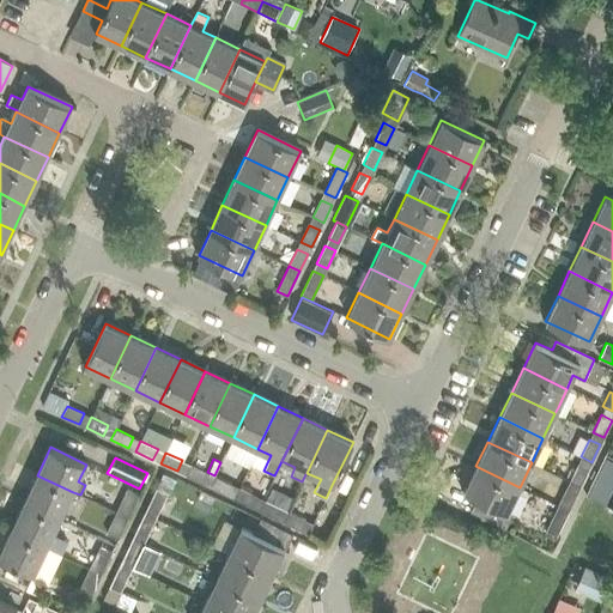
[(202,483),(207,472),(189,463),(184,474),(202,483)]
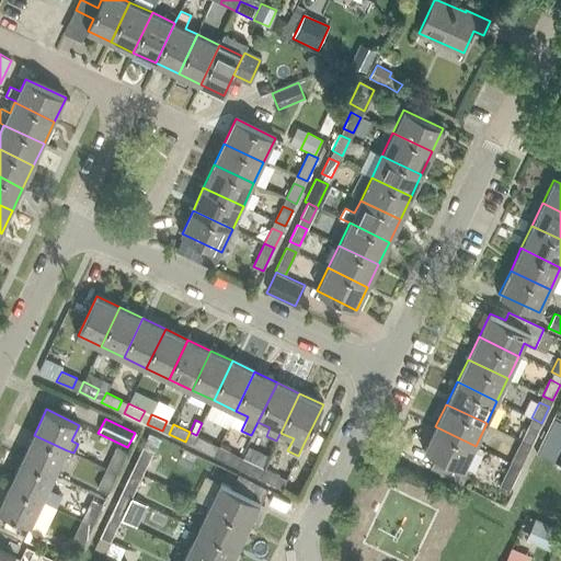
[(538,430),(528,424),(521,441),(530,445),(538,430)]
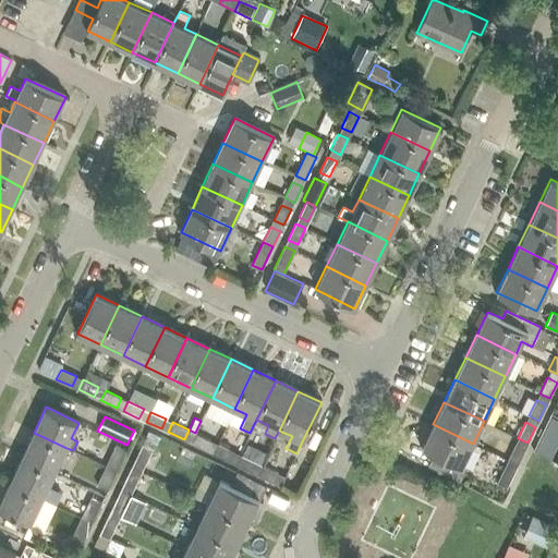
[(462,465),(473,444),(433,424),(422,448),(438,456),(462,466),(462,465)]
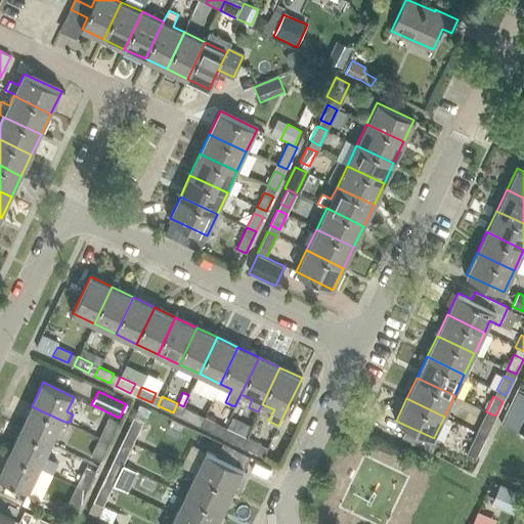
[(51,444),(62,421),(32,406),(20,430),(51,444)]
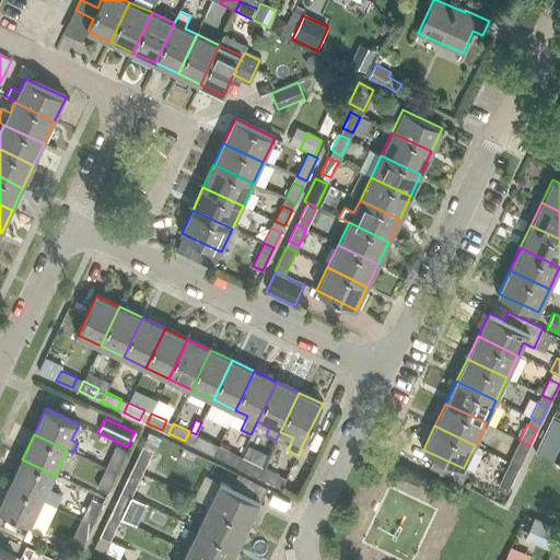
[(211,442),(196,434),(191,444),(207,452),(211,442)]
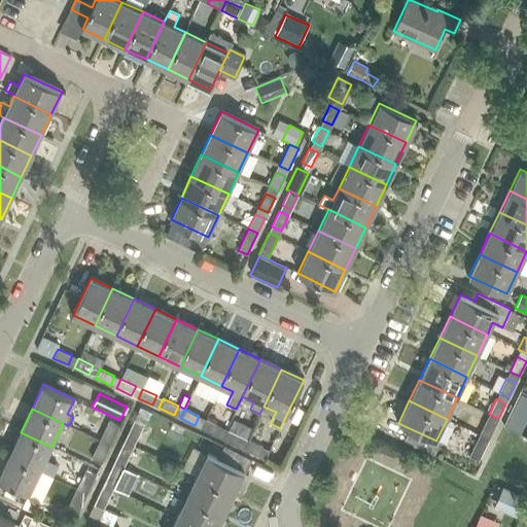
[(216,435),(220,426),(205,419),(201,428),(216,435)]
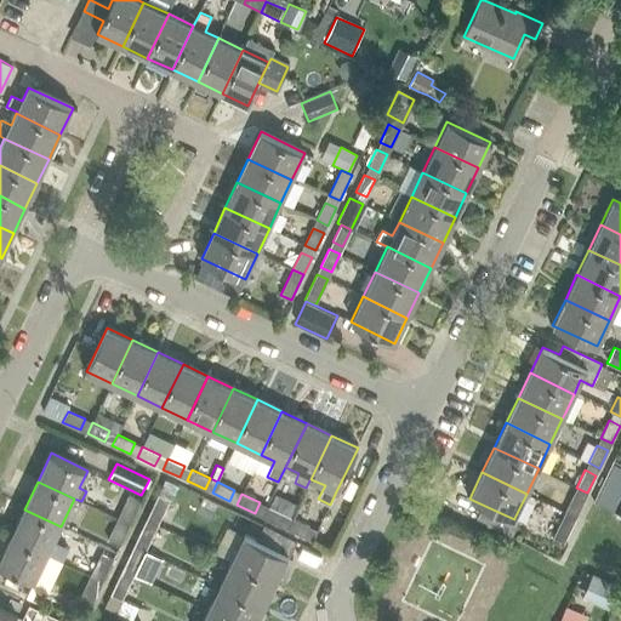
[(565,512),(576,518),(584,500),(573,495),(565,512)]
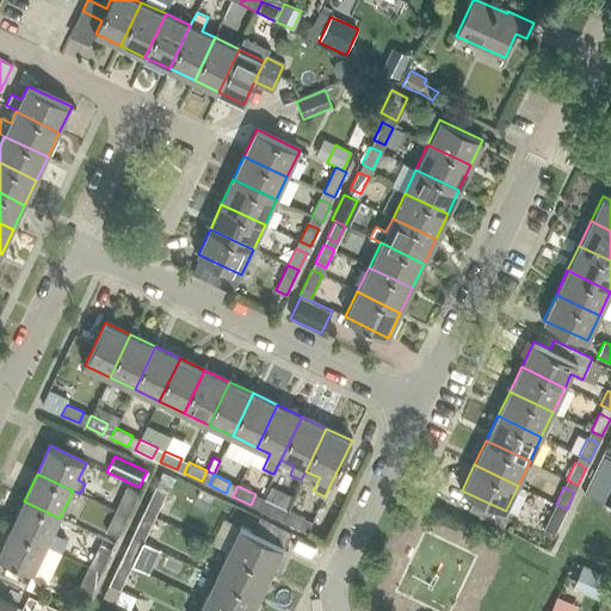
[(166,493),(155,488),(148,505),(158,511),(166,493)]
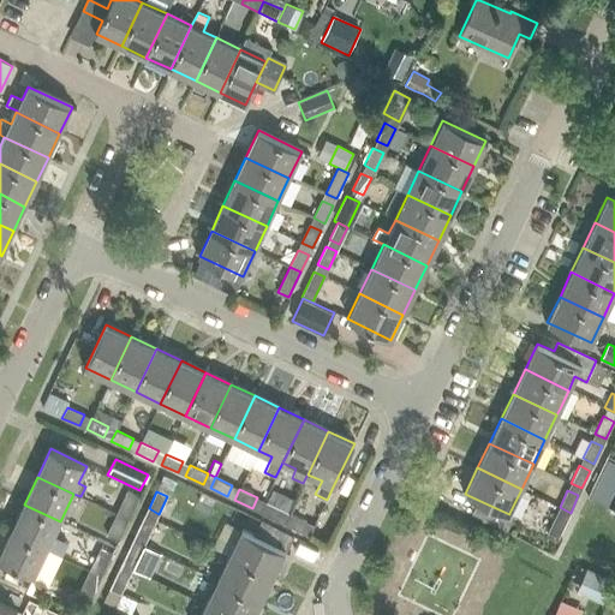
[(120,507),(117,514),(129,519),(139,497),(126,493),(120,507)]
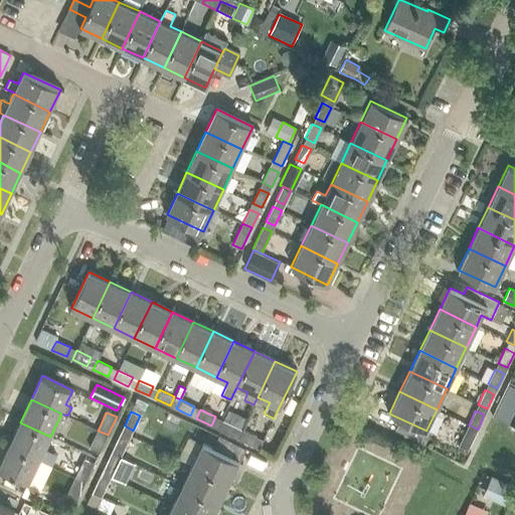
[(231,435),(235,426),(221,419),(217,428),(231,435)]
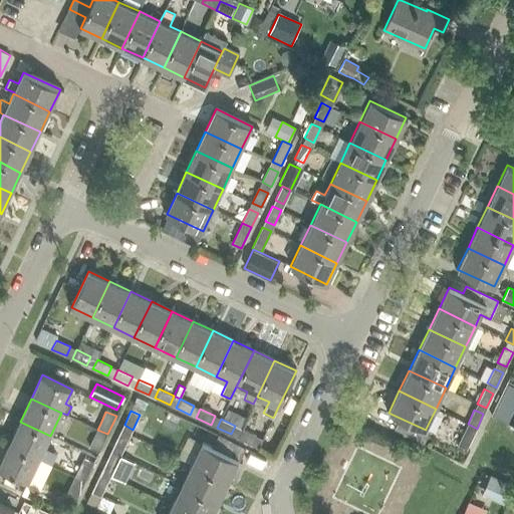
[(404,420),(399,431),(424,443),(430,431),(426,429),(426,430),(404,420)]
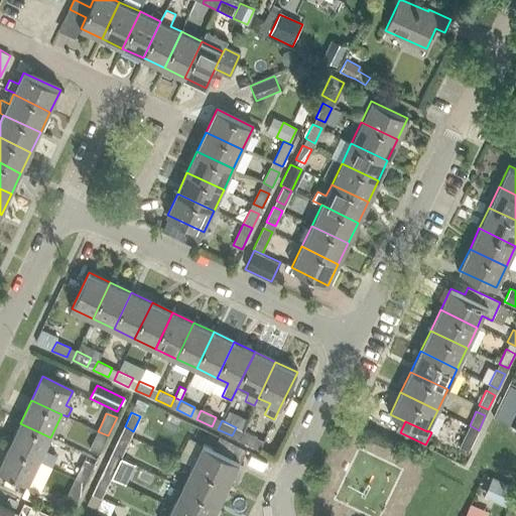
[(20,423),(8,448),(38,463),(50,437),(20,423)]
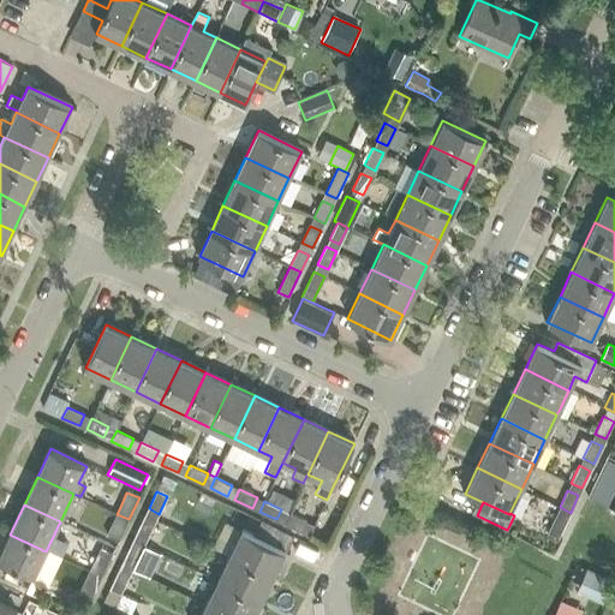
[(306,520),(290,512),(284,523),(302,531),(306,520)]
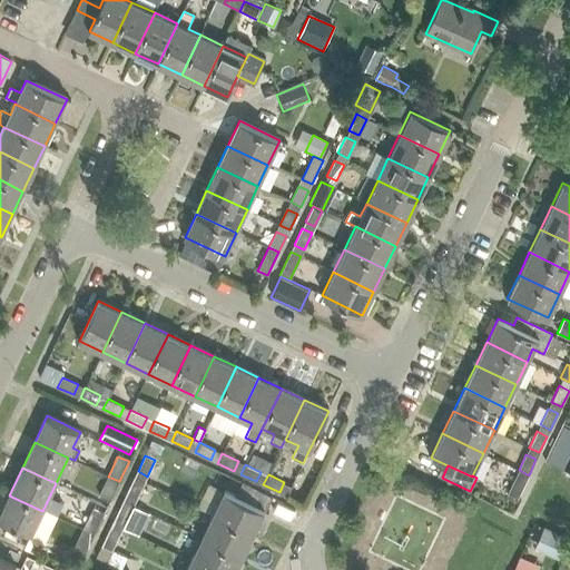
[(109,501),(119,481),(108,477),(107,478),(102,485),(99,495),(109,501)]
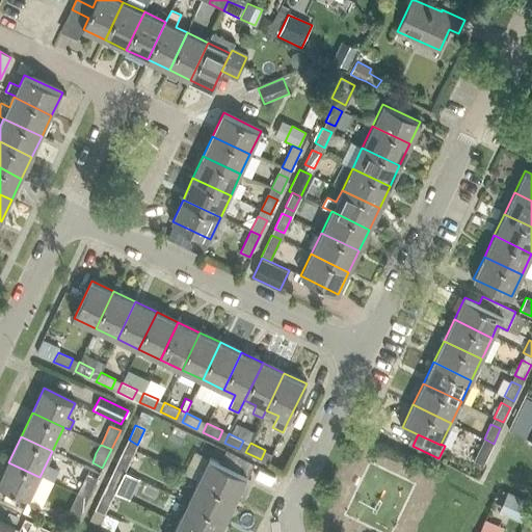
[(481,446),(474,460),(483,464),(490,450),(481,446)]
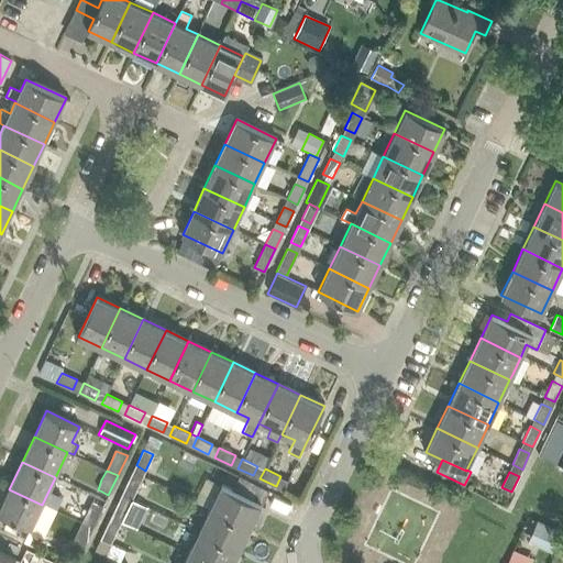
[(135,493),(142,477),(133,473),(125,488),(135,493)]
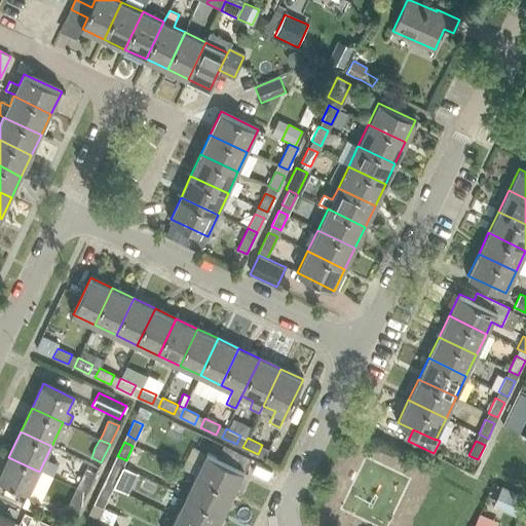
[(224,446),(218,459),(243,472),(251,458),(224,446)]
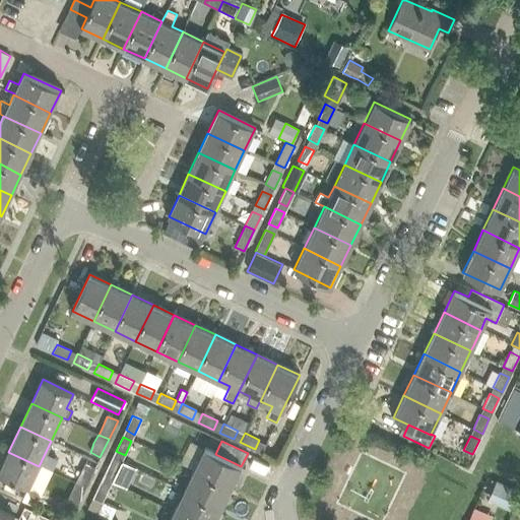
[(204,449),(194,471),(231,489),(241,466),(215,454),(204,449)]
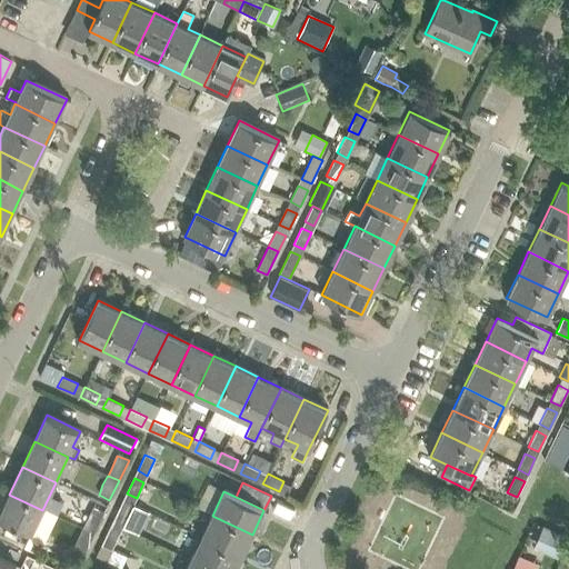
[(9,495),(0,511),(0,518),(38,537),(42,526),(36,523),(42,510),(9,495)]
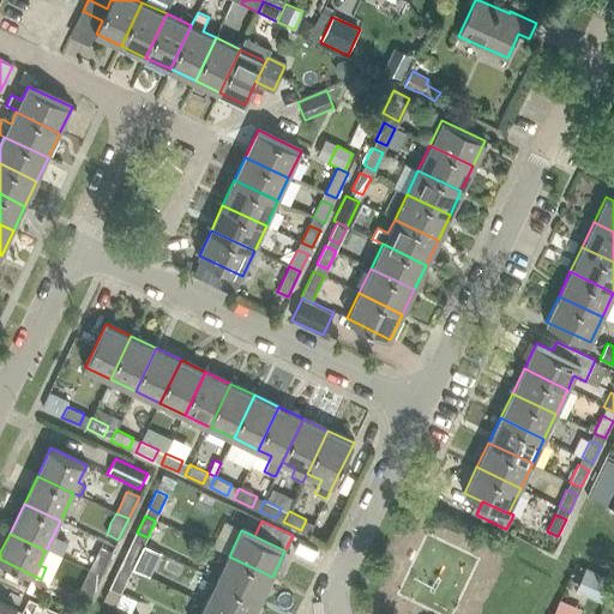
[(133,540),(125,557),(136,563),(144,546),(133,540)]
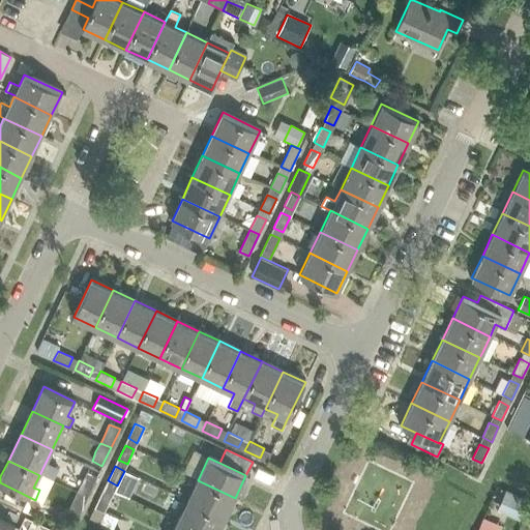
[(88,495),(96,476),(87,472),(78,491),(88,495)]
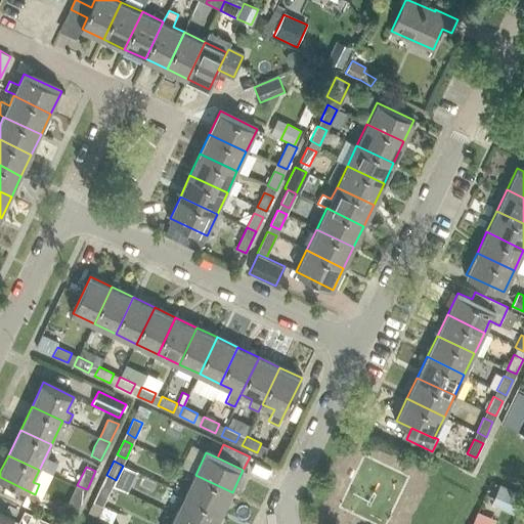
[(222,513),(232,492),(195,475),(185,495),(222,513)]
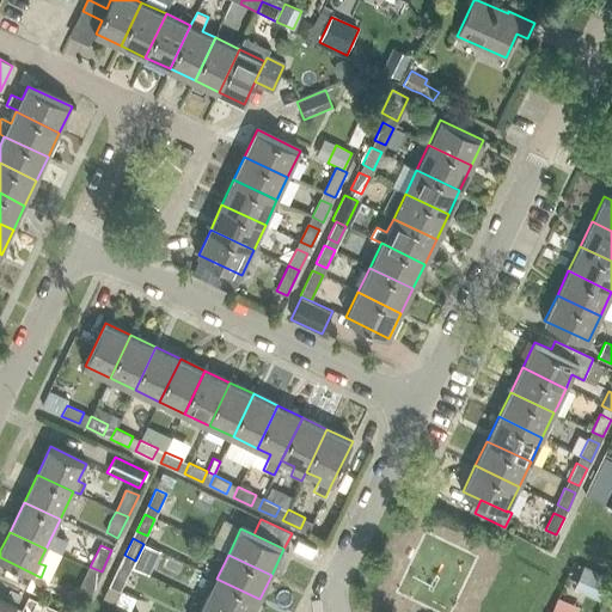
[(121,563),(109,588),(120,593),(132,568),(121,563)]
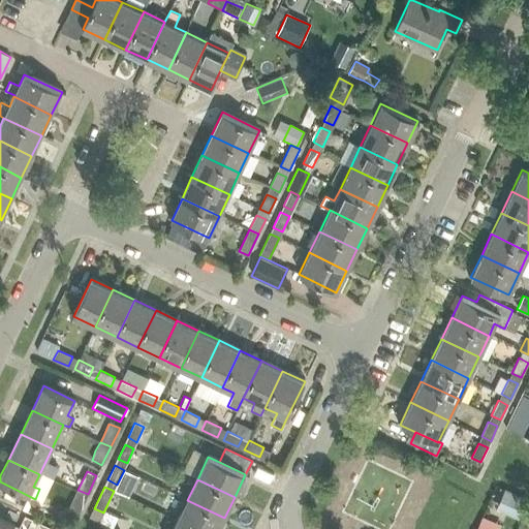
[(526,505),(528,499),(504,489),(499,501),(523,511),(526,505)]
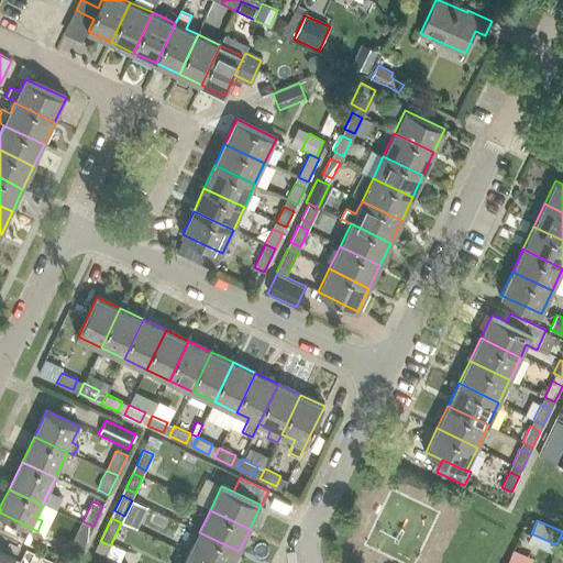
[(84,545),(94,526),(83,521),(73,541),(84,545)]
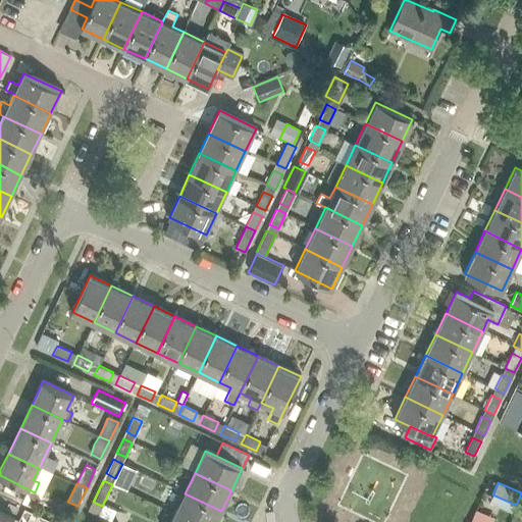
[(191,521),(215,521),(221,511),(185,493),(174,514),(191,521)]
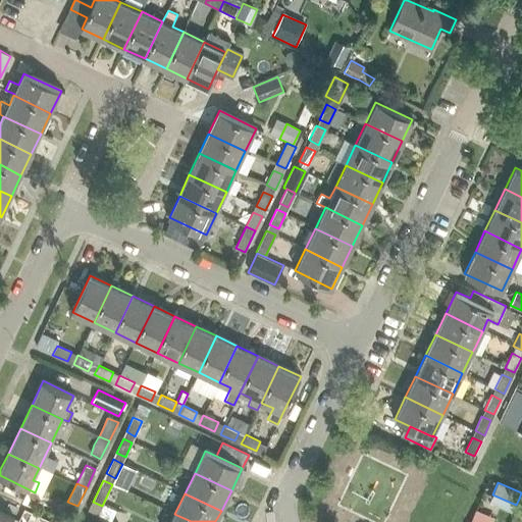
[(0,521),(12,521),(14,518),(0,511),(0,521)]
